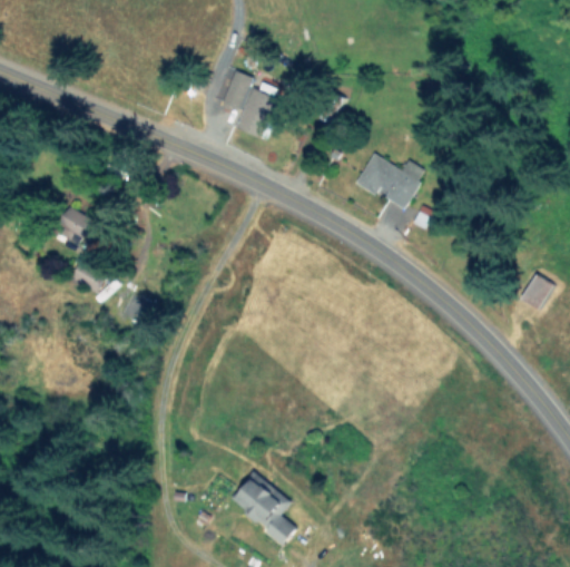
[(223,105),(242,110),(252,78),(234,71),(223,105)]
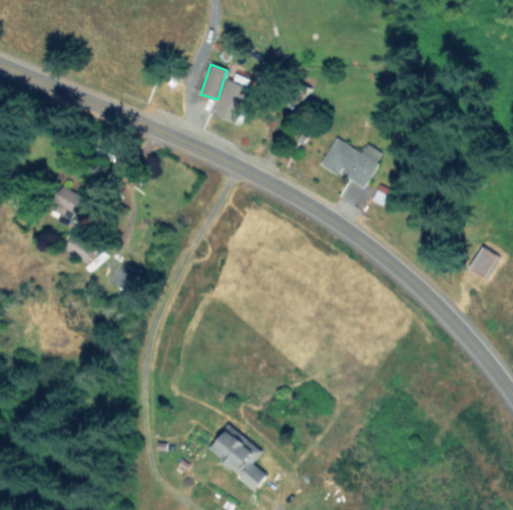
[(211,115),(240,128),(247,112),(254,115),(261,103),(248,97),(252,91),(228,80),(211,115)]
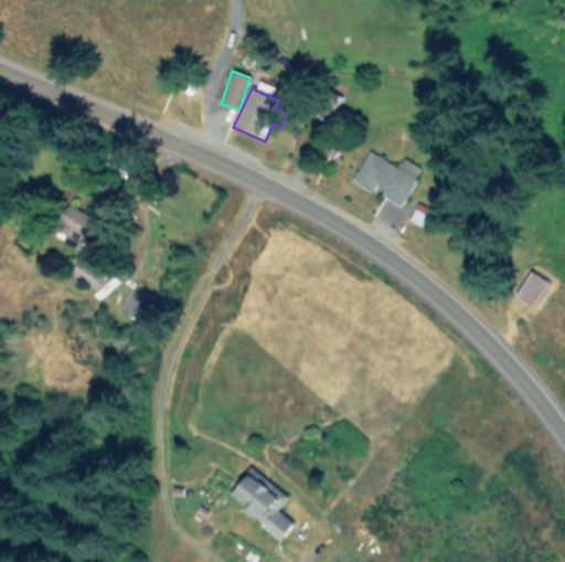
[(403,209),(424,170),(405,160),(400,169),(371,154),(354,183),(374,194),(377,187),(385,191),(382,198),(403,209)]
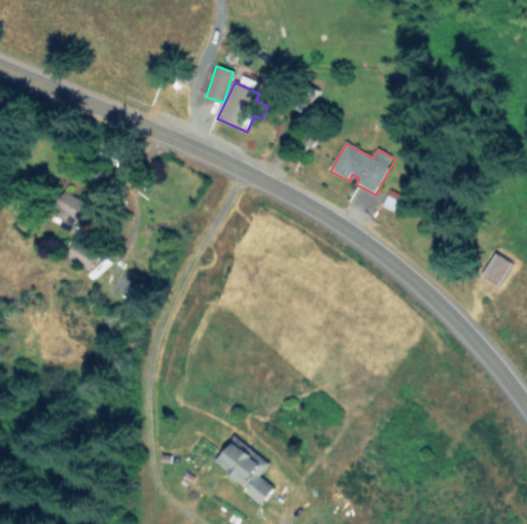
[(90,272),(99,255),(75,242),(66,258),(90,272)]
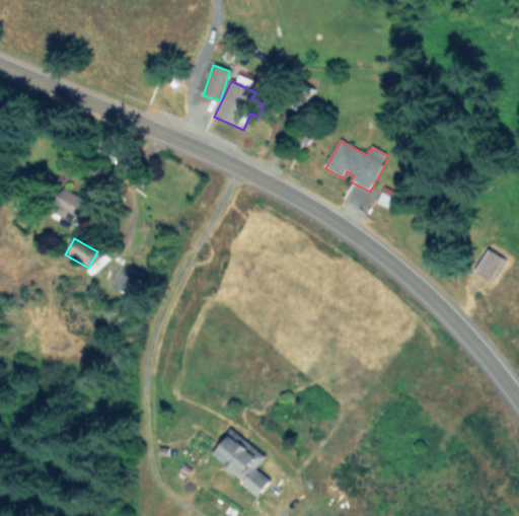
[(254,467),(264,456),(232,431),(212,457),(261,496),(272,481),(254,467)]
